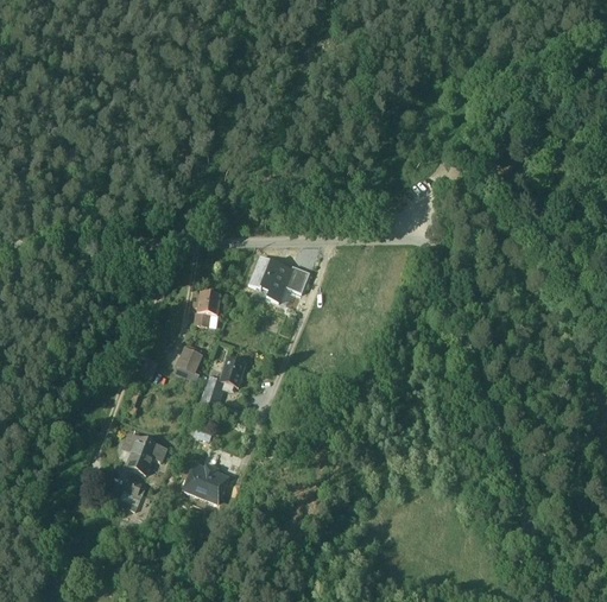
[(279,301),(286,285),(292,268),(260,255),(250,283),(261,287),(263,286),(270,290),(267,296),(279,301)]
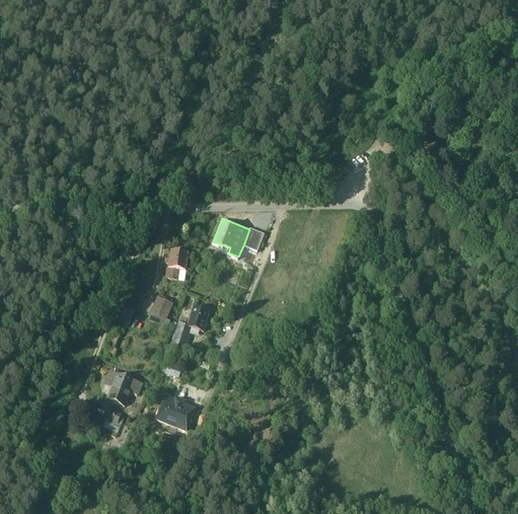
[(244,243),(257,249),(265,232),(251,226),(249,229),(244,243)]
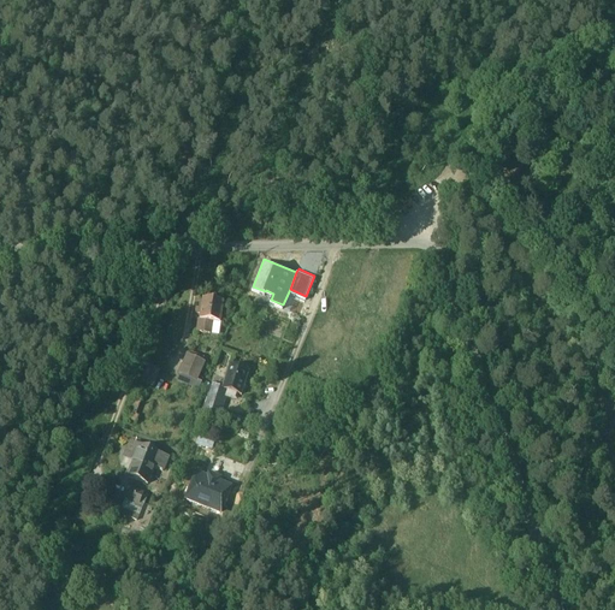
[(224,298),(203,295),(201,315),(213,317),(222,318),(224,298)]
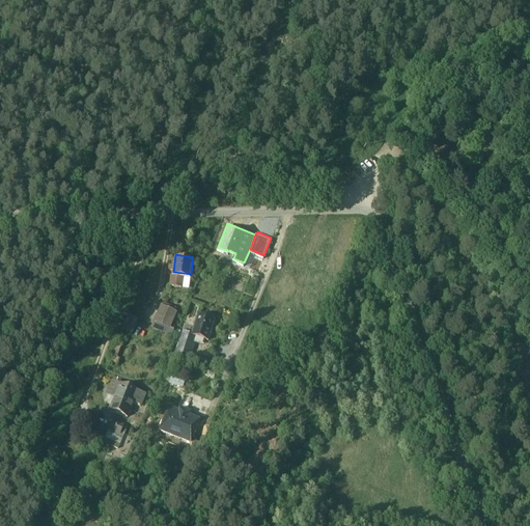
[(184,273),(173,272),(172,282),(178,283),(179,277),(183,277),(184,273)]
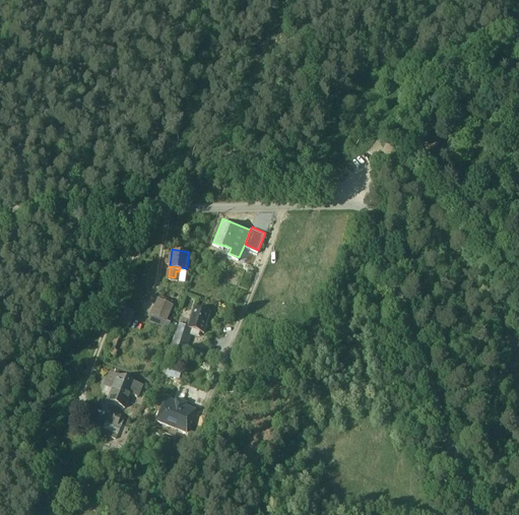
[(172,303),(159,299),(155,316),(167,320),(172,303)]
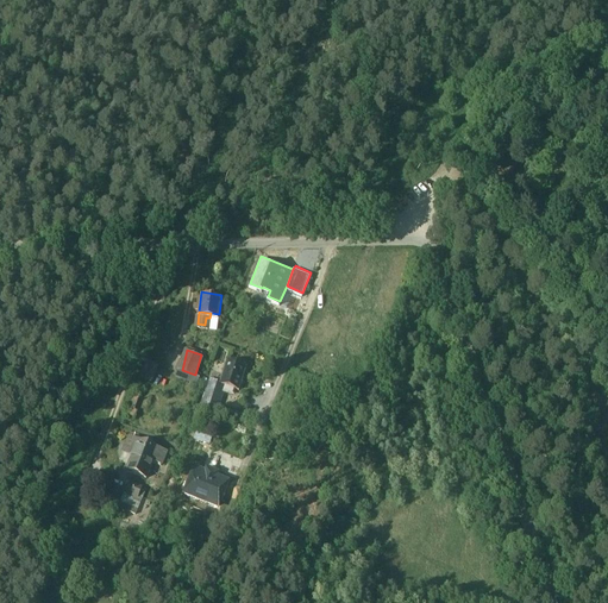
[(246,364),(229,358),(221,379),(221,381),(226,382),(239,387),(246,364)]
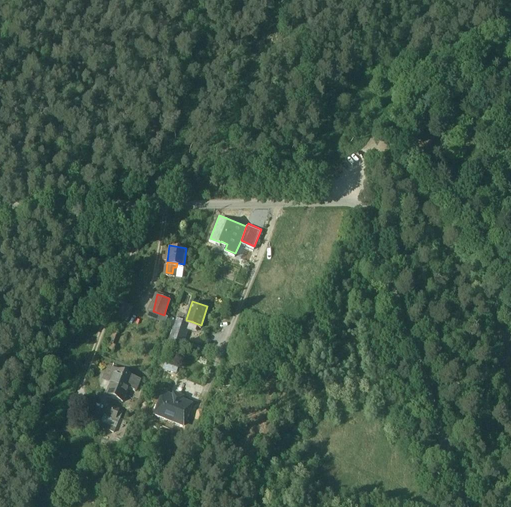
[(182,318),(176,334),(185,337),(190,321),(186,320),(186,319),(182,318)]
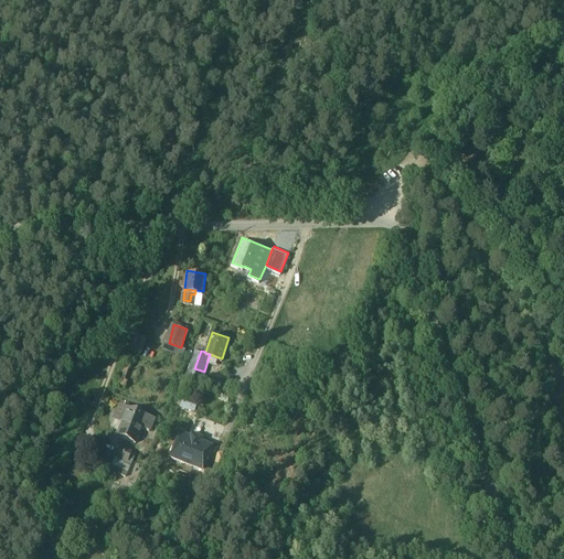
[(156,417),(121,404),(116,416),(124,419),(119,433),(137,440),(144,426),(151,429),(156,417)]
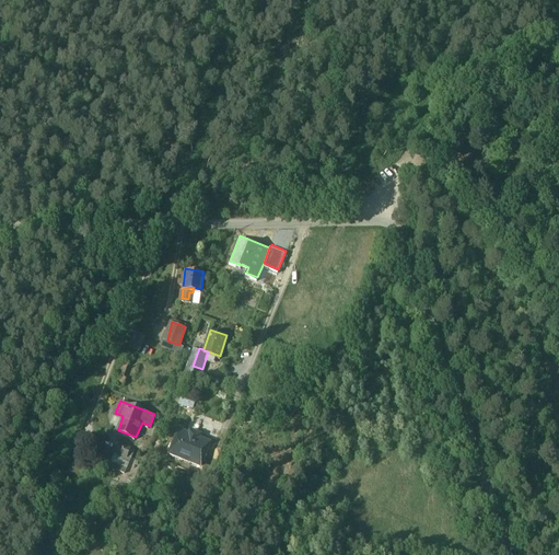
[(184,430),(174,452),(200,464),(210,442),(184,430)]
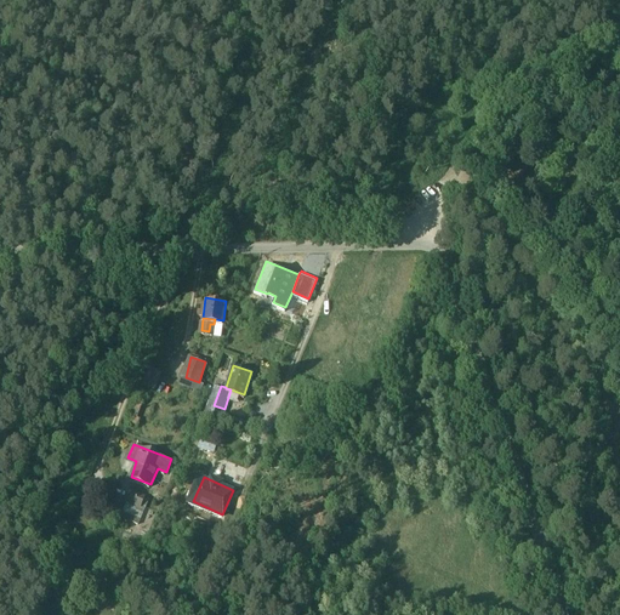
[(151,495),(134,488),(123,514),(140,522),(151,495)]
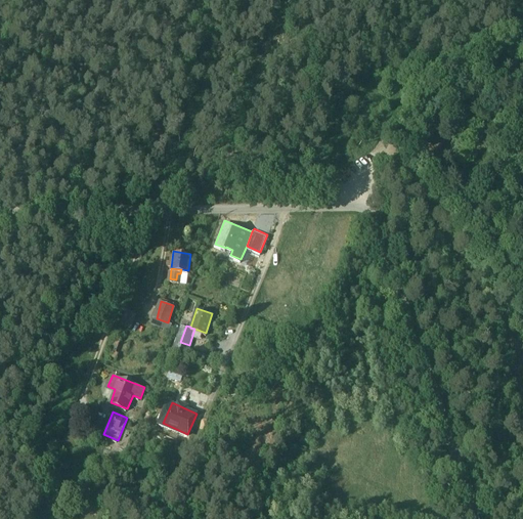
[(102,425),(88,419),(84,430),(98,436),(102,425)]
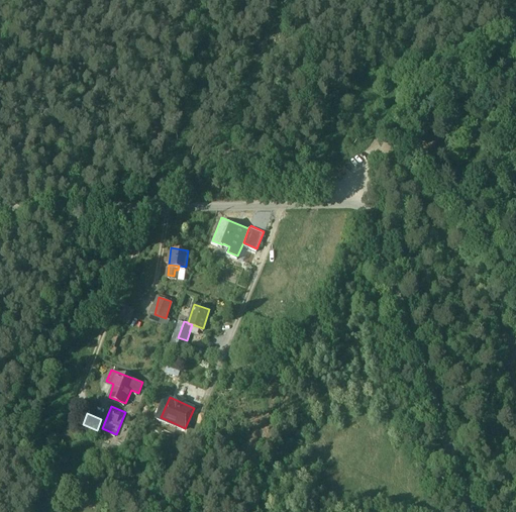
[(139,481),(128,476),(123,488),(127,490),(127,491),(134,494),(139,481)]
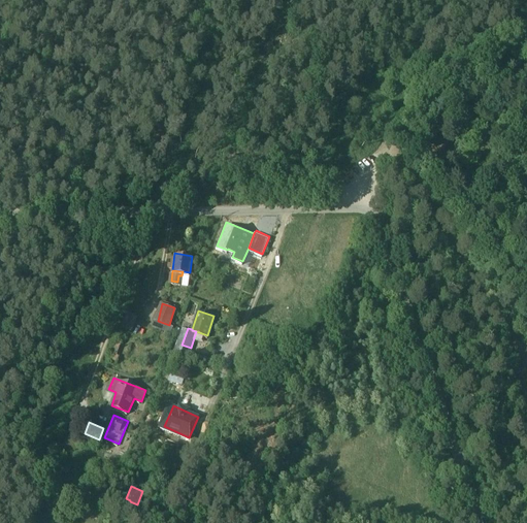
All buildings are outlined.
